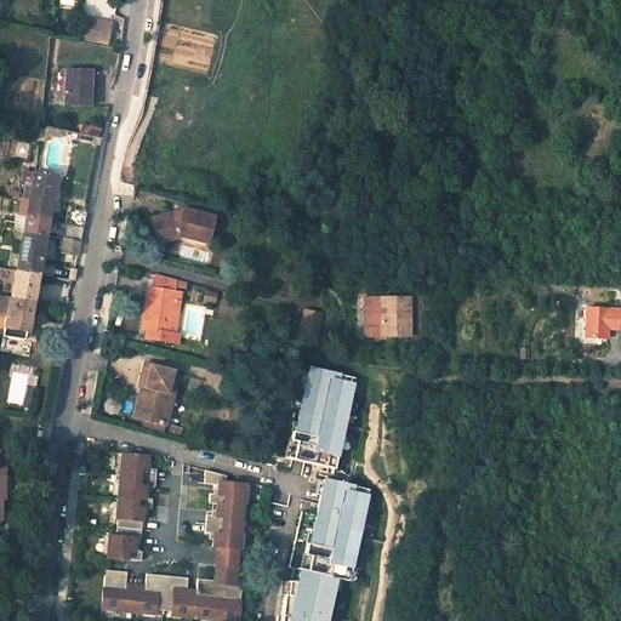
[(80,16),(77,39),(104,45),(108,21),(80,16)]
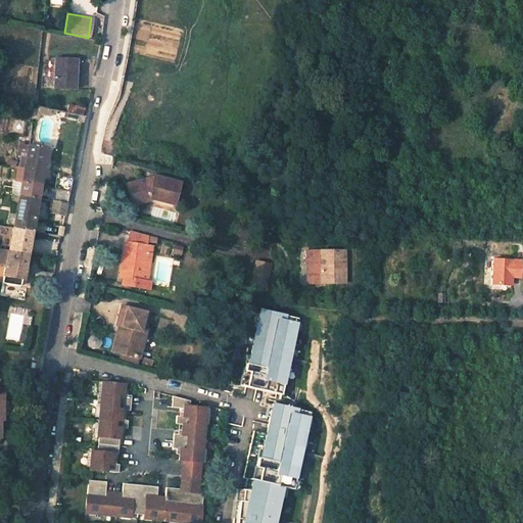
[(77,58),(55,57),(53,88),(75,89),(77,58)]
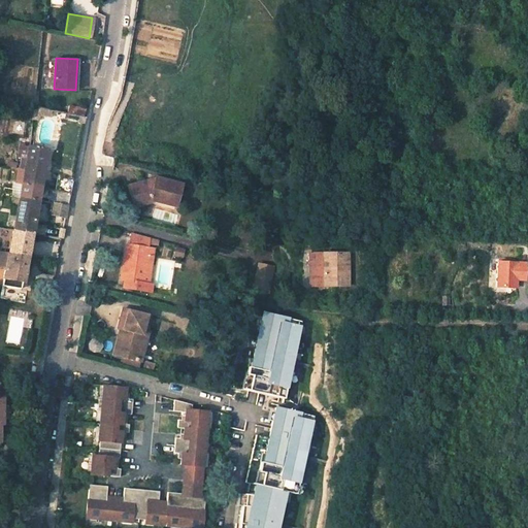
[(88,110),(68,105),(66,113),(86,119),(88,110)]
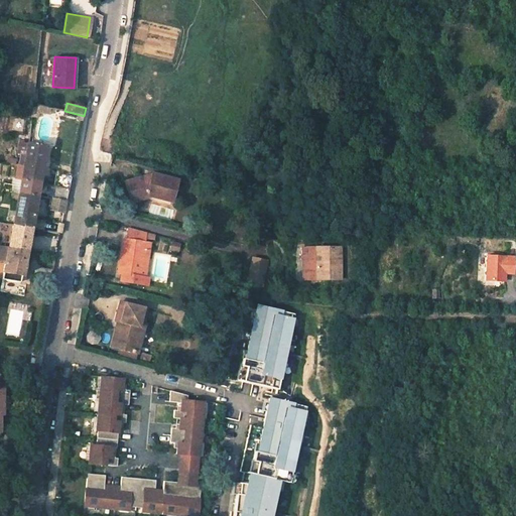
[(12,224),(7,247),(0,244),(0,259),(5,260),(2,271),(20,274),(25,250),(30,227),(36,195),(39,182),(46,146),(29,142),(27,155),(25,161),(21,178),(19,191),(15,209),(10,208),(8,218),(13,219),(12,224)]
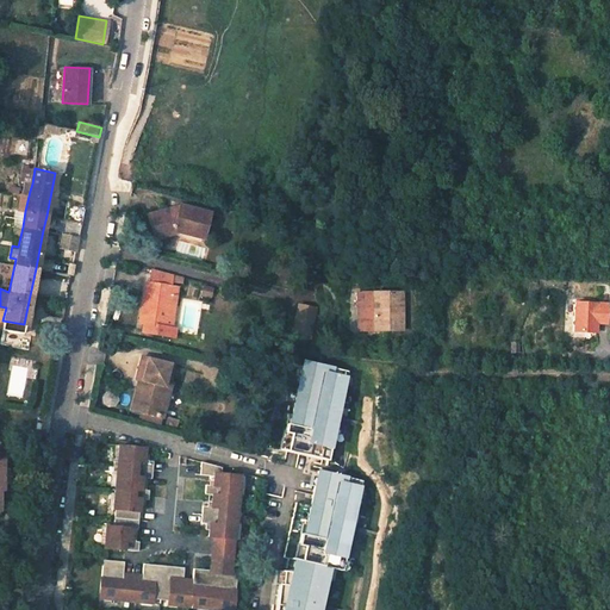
[(181,204),(180,209),(174,207),(149,215),(154,234),(175,228),(174,230),(204,237),(211,212),(181,204)]
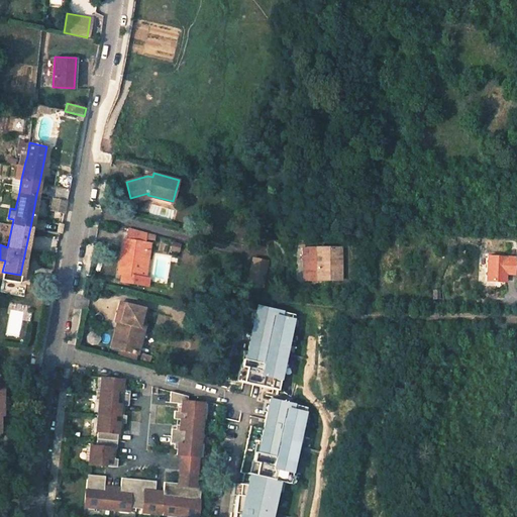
[(46,198),(53,199),(49,209),(64,212),(66,199),(68,189),(71,178),(56,174),(54,186),(48,185),(46,198)]
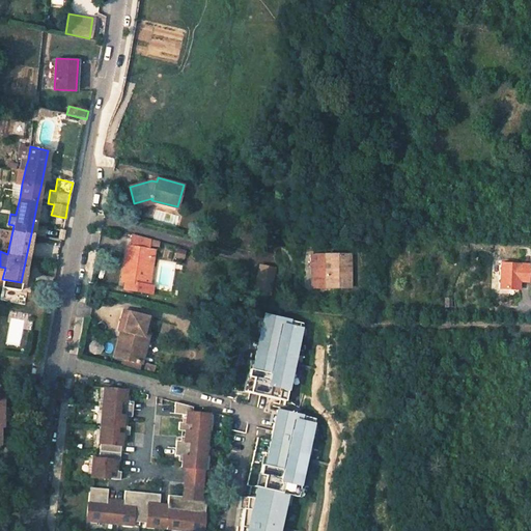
[(150,203),(151,200),(152,198),(134,203),(135,208),(150,203)]
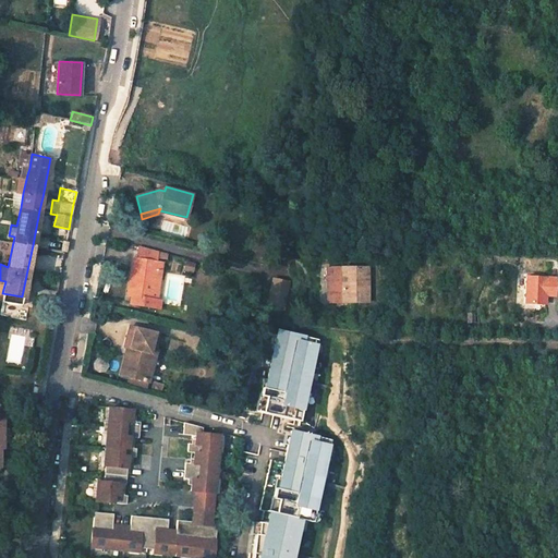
[(155,310),(156,302),(150,301),(156,273),(161,274),(164,265),(157,264),(160,251),(141,245),(137,259),(134,258),(126,295),(131,296),(130,305),(155,310)]
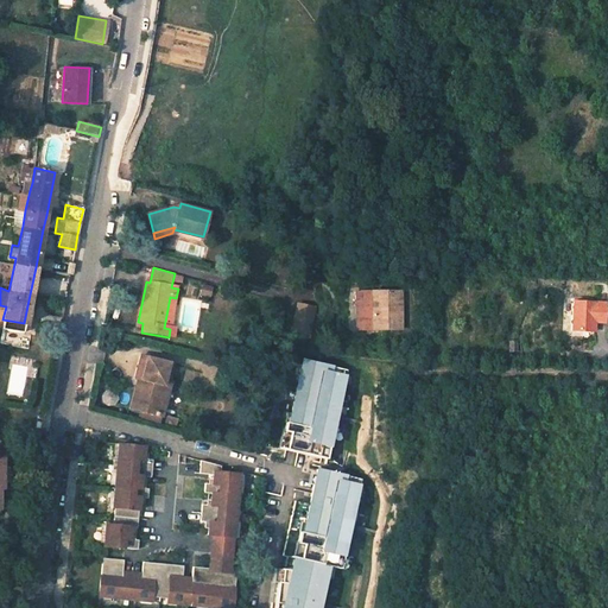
[(356,291),(355,328),(401,329),(401,291),(356,291)]
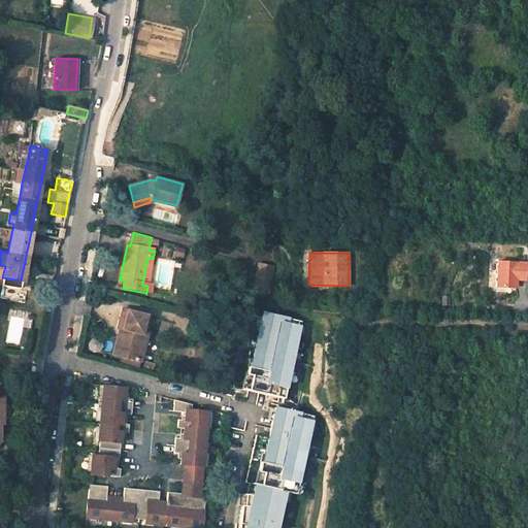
[(496,263),(496,288),(516,288),(516,279),(525,279),(525,263),(496,263)]
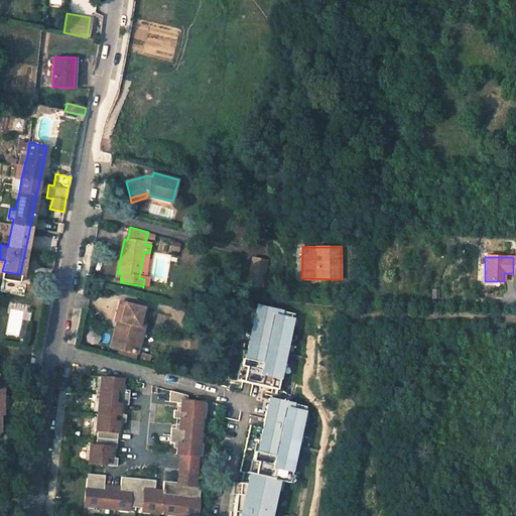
[(250,284),(264,287),(270,262),(256,258),(250,284)]
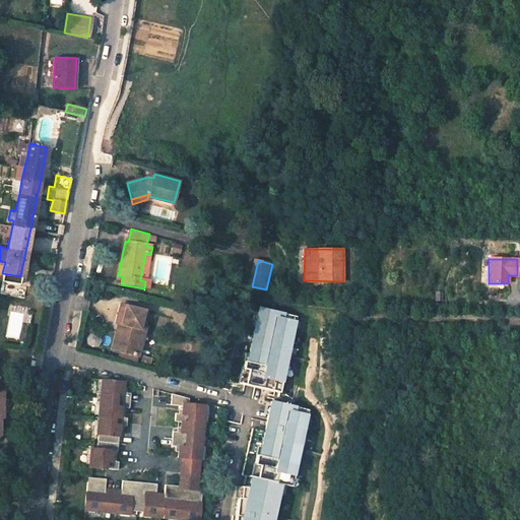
[(111,348),(137,355),(148,311),(120,304),(116,323),(118,324),(111,348)]
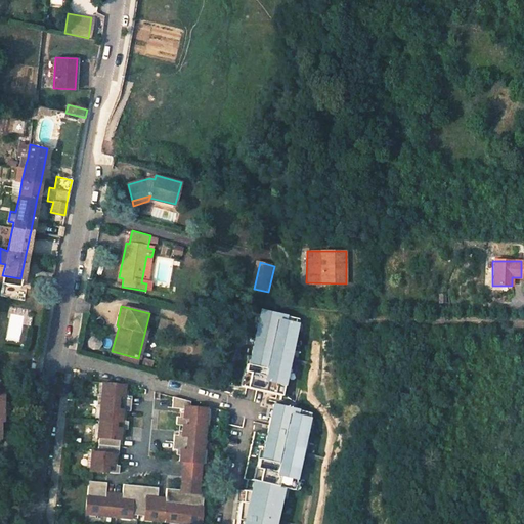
[(260,315),(262,316),(259,329),(257,329),(251,356),(253,357),(251,365),(246,363),(244,372),(249,373),(246,387),(281,395),(289,365),(287,365),(289,357),(291,357),(299,318),(261,310),(260,315)]
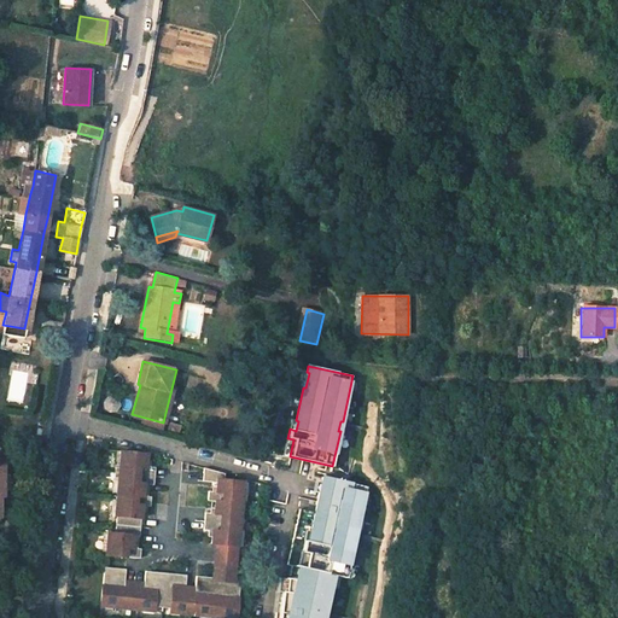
[(129,414),(132,414),(140,385),(138,384),(129,414)]
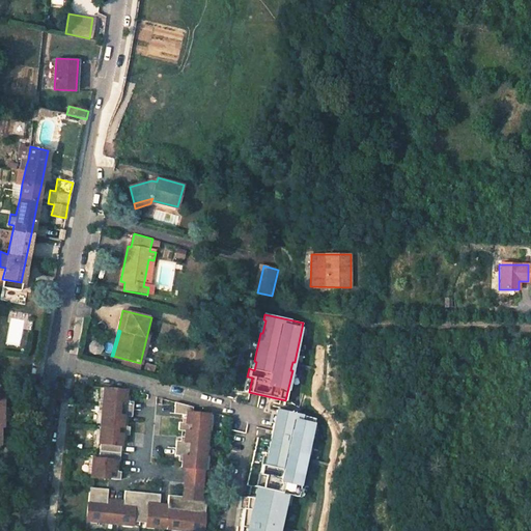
[(252,378),(247,376),(244,391),(249,392),(252,378)]
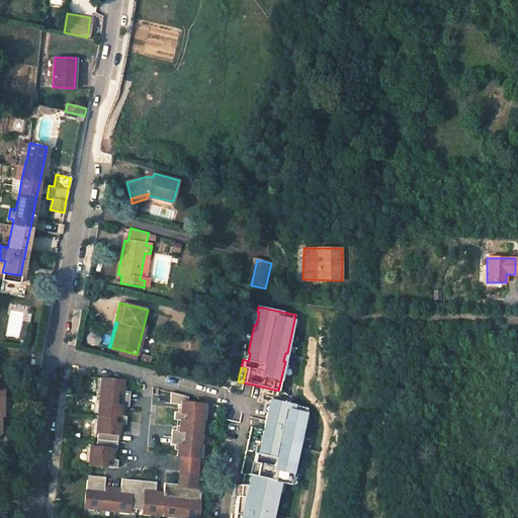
[(122,380),(100,378),(99,392),(96,392),(95,400),(98,400),(95,432),(97,432),(95,446),(89,446),(88,464),(116,467),(117,459),(113,459),(110,459),(110,455),(111,448),(116,449),(118,427),(118,423),(121,424),(125,424),(125,420),(125,416),(119,415),(119,409),(120,406),(123,406),(128,406),(130,392),(125,391),(121,391),(122,385),(122,380)]
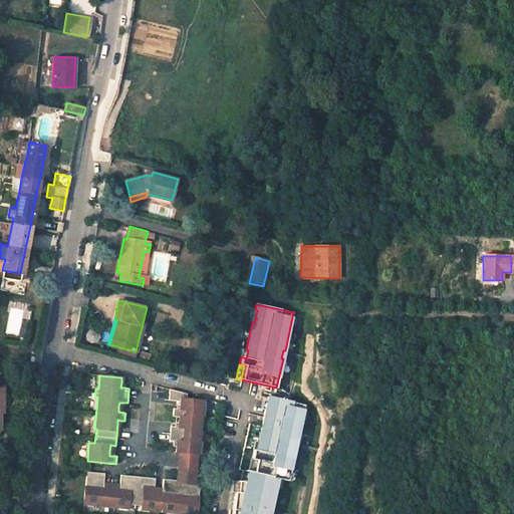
[(104,473),(86,471),(83,500),(97,501),(97,505),(113,506),(113,503),(129,504),(140,505),(155,507),(154,510),(181,513),(181,509),(196,511),(199,482),(194,482),(202,401),(186,399),(186,394),(169,389),(168,400),(180,401),(180,406),(179,409),(176,409),(173,409),(172,416),(179,417),(178,424),(178,427),(174,427),(170,426),(169,432),(168,441),(173,441),(176,441),(176,445),(175,452),(179,452),(177,480),(162,479),(161,489),(154,488),(155,478),(141,477),(119,475),(119,484),(118,488),(102,487),(103,482),(104,473)]
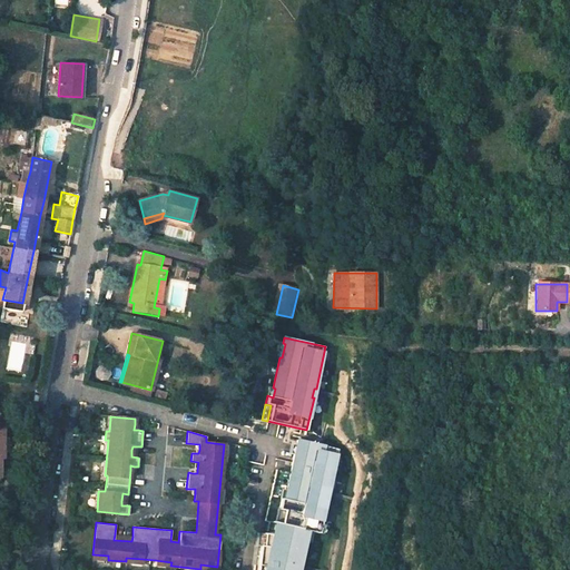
[(325,500),(327,491),(328,492),(338,449),(302,441),(297,440),(296,445),(298,445),(296,454),(294,454),(292,464),(294,464),(292,472),(276,469),(265,520),(275,522),(273,534),(256,533),(253,569),(298,569),(297,569),(307,530),(312,531),(320,532),(326,500),(325,500)]
